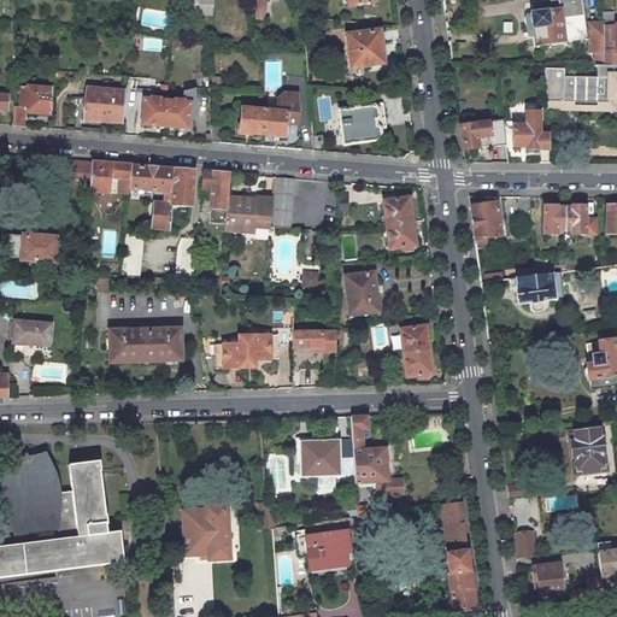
[(213,0),(195,0),(194,13),(212,15),(213,0)]
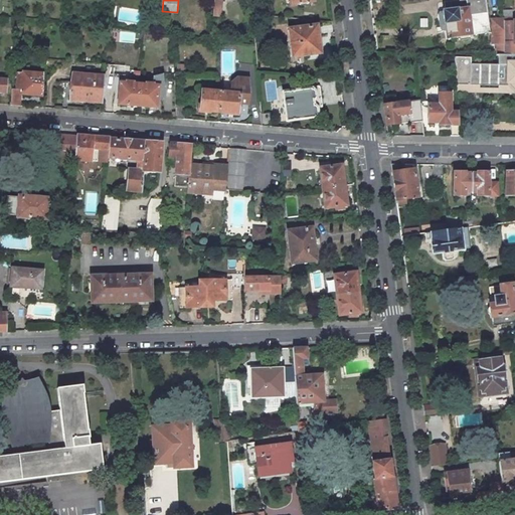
[(484,0),(458,0),(445,2),(447,10),(440,11),(438,14),(439,22),(441,24),(445,24),(447,39),(471,35),(489,32),(484,0)]
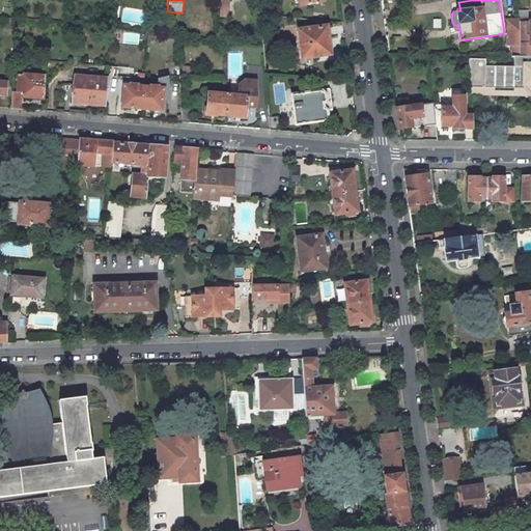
[(519,20),(507,20),(507,45),(512,45),(512,57),(513,57),(520,57),(519,22),(519,20)]
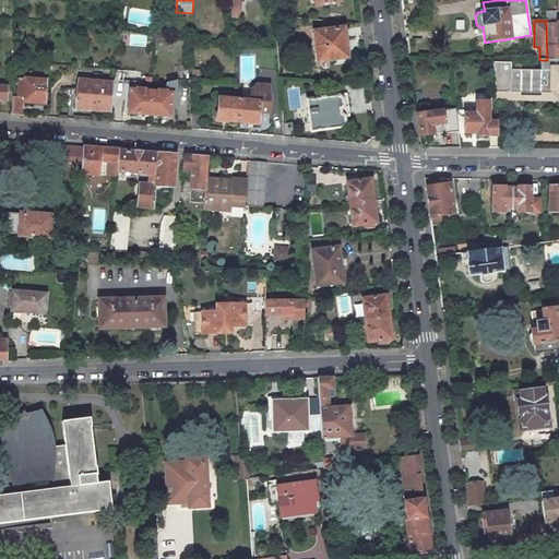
[(558,22),(546,23),(547,60),(551,60),(558,60),(558,22)]
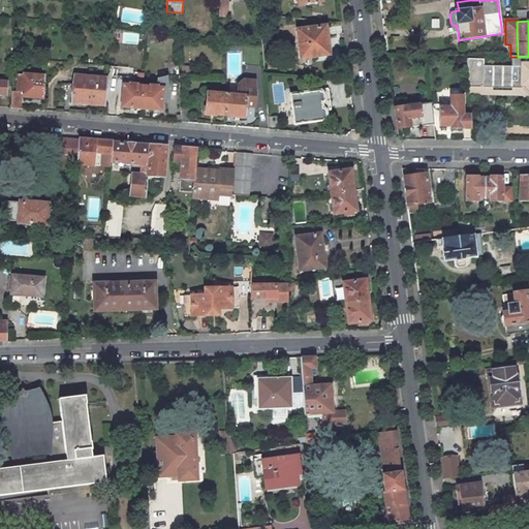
[(325,26),(297,30),(301,58),(329,55),(325,26)]
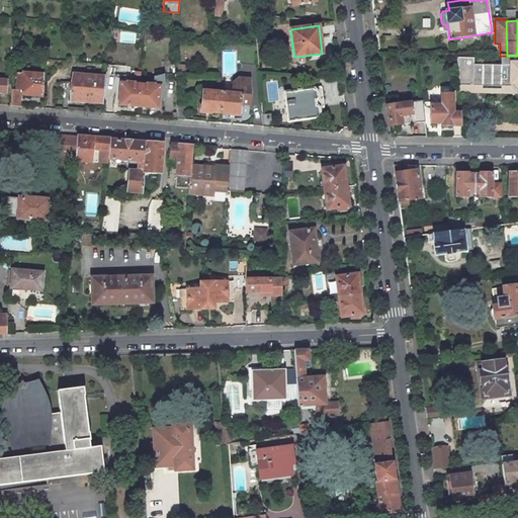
[(517,56),(511,56),(507,56),(501,56),(501,65),(473,65),(473,58),(457,58),(459,92),(473,92),(473,85),(512,86),(512,83),(517,82),(517,56)]
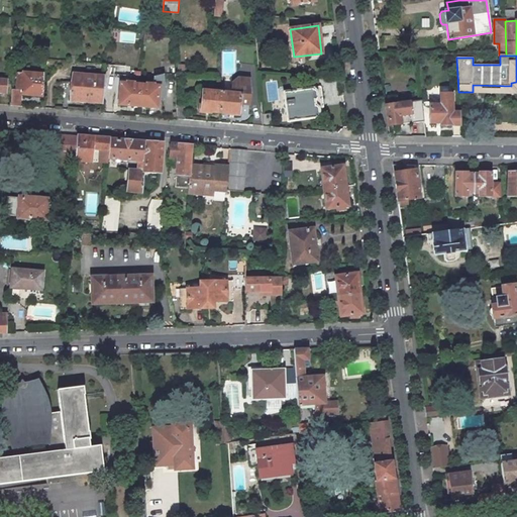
[(43,75),(23,73),(23,75),(18,74),(17,85),(22,86),(21,94),(42,96),(43,75)]
